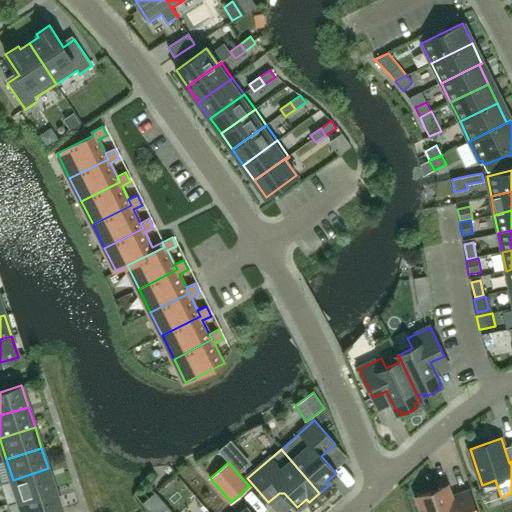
[(48,468),(13,480),(19,500),(55,489),(48,468)]
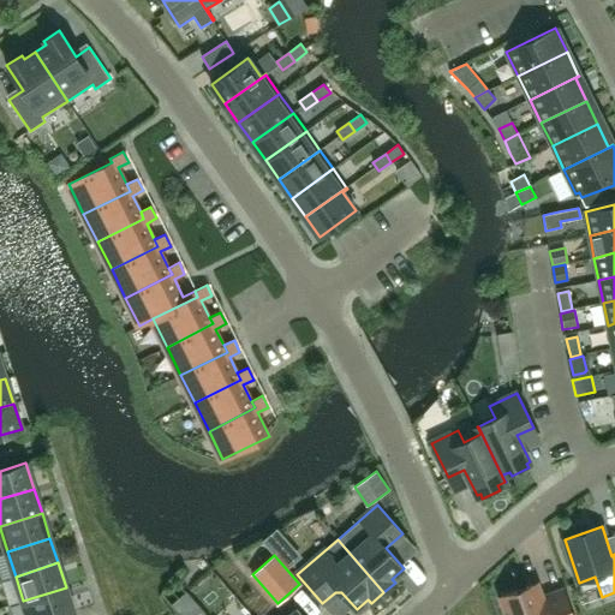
[(537,584),(501,597),(506,614),(572,614),(562,590),(542,597),(537,584)]
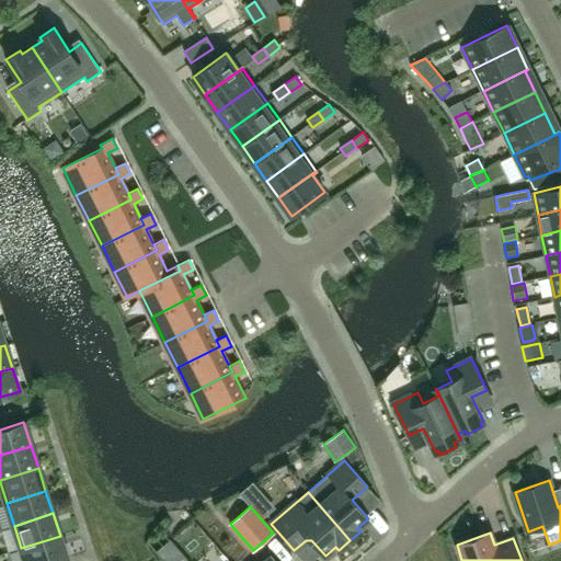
[(60,536),(21,548),(25,560),(61,560),(67,559),(60,536)]
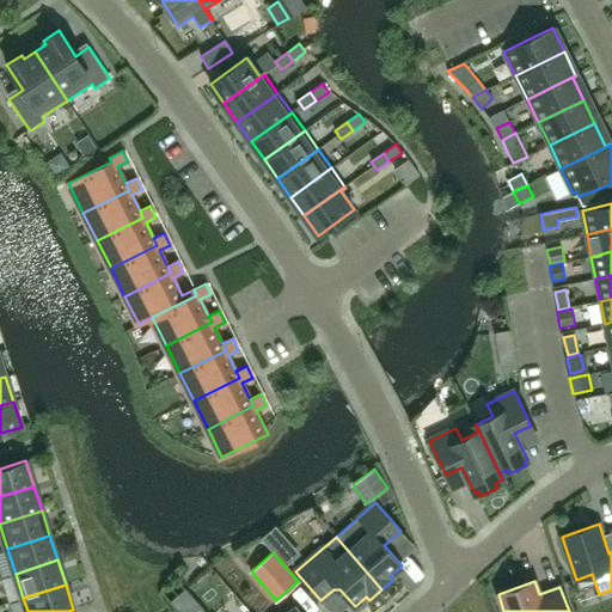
[(178,611),(204,611),(185,589),(170,601),(178,611)]
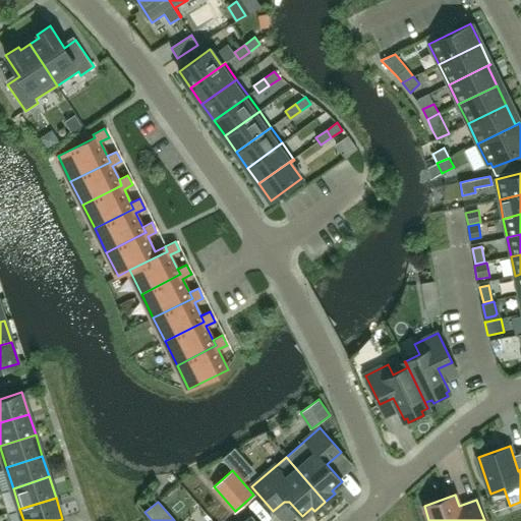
[(206,520),(212,516),(204,507),(187,520),(206,520)]
